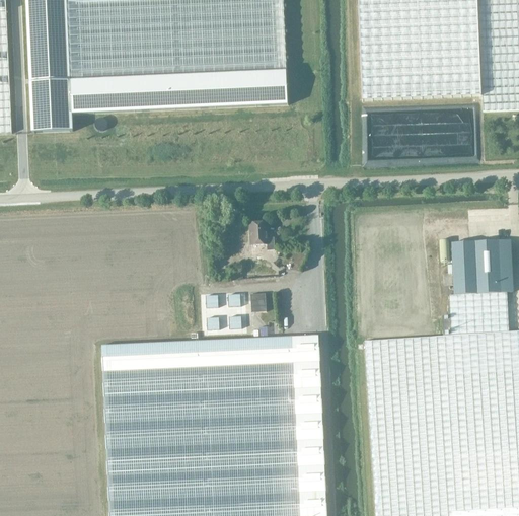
[(0,0),(0,132),(12,132),(7,0),(0,0)]
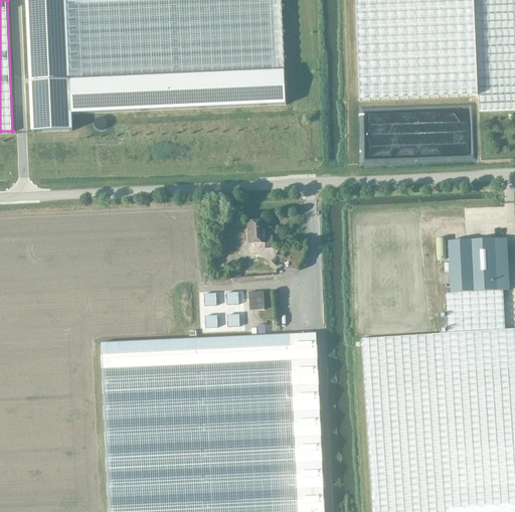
[(25,0),(31,130),(72,129),(71,112),(286,103),(284,69),(280,0),(25,0)]
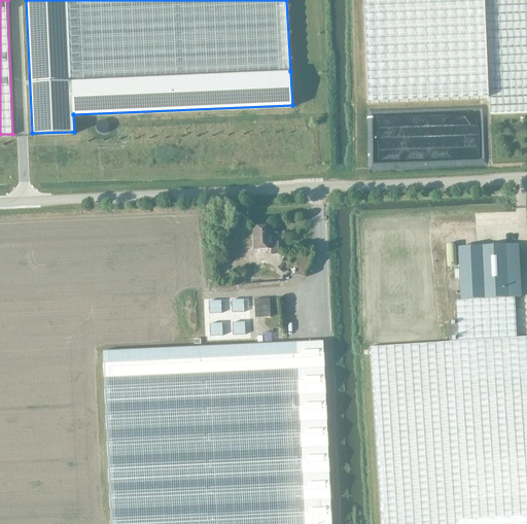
[(488,95),(484,0),(362,0),(367,100),(488,95)]
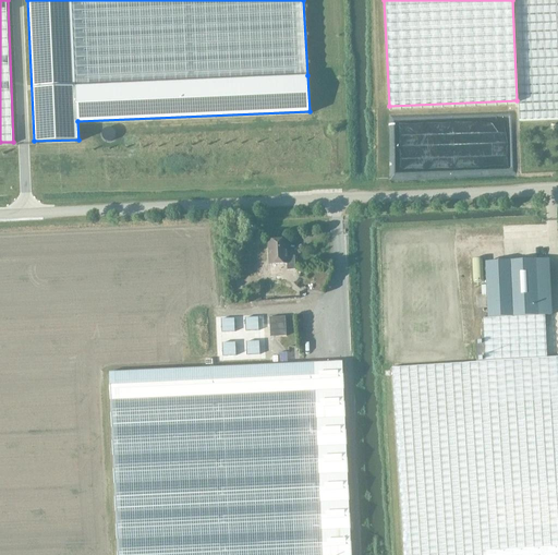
[(513,0),(519,119),(557,117),(557,0),(513,0)]
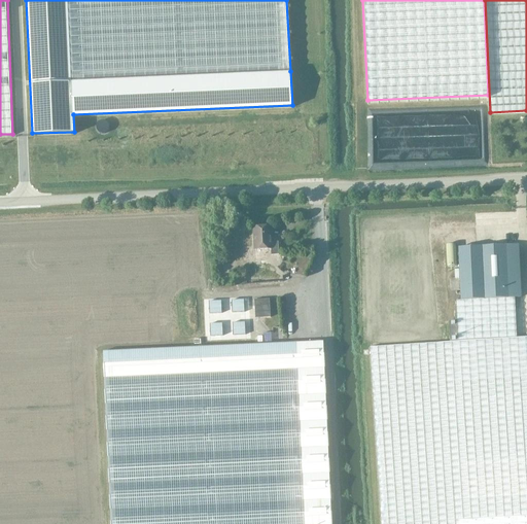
[(271,252),(279,252),(278,239),(272,239),(271,223),(253,224),(254,247),(271,246),(271,252)]
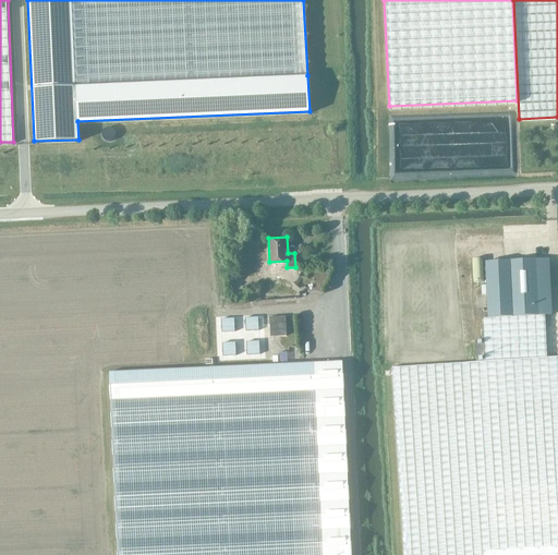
[(488,315),(544,313),(550,312),(548,256),(485,258),(486,281),(481,281),(482,291),(487,291),(488,315)]
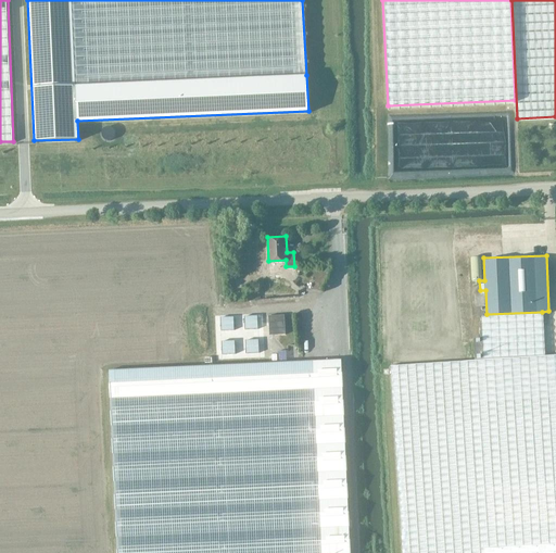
[(472,279),(481,279),(480,260),(471,260),(472,279)]
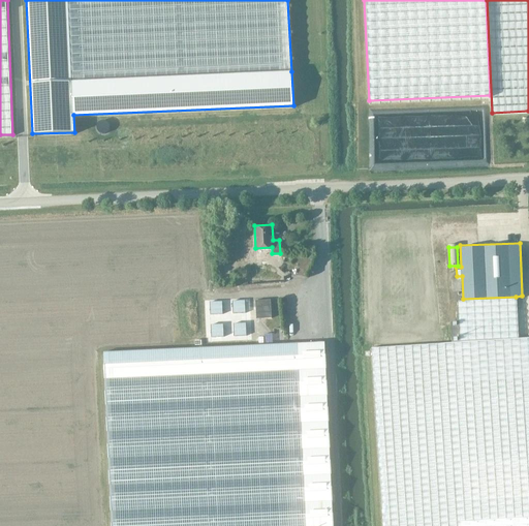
[(452,341),(371,346),(379,465),(382,525),(528,525),(528,341),(528,335),(519,336),(518,297),(458,299),(459,319),(450,320),(452,341)]
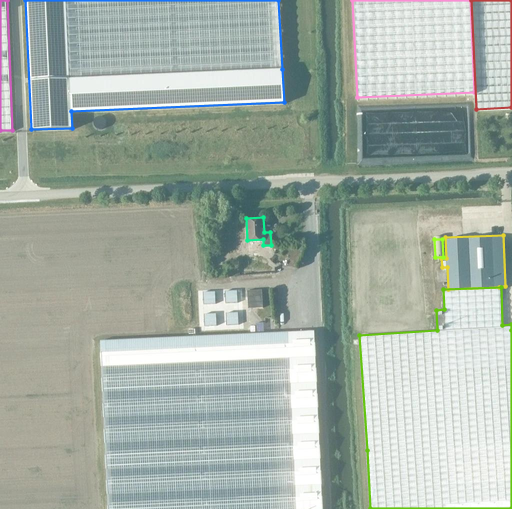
[(236,288),(224,288),(225,300),(237,300),(236,288)]
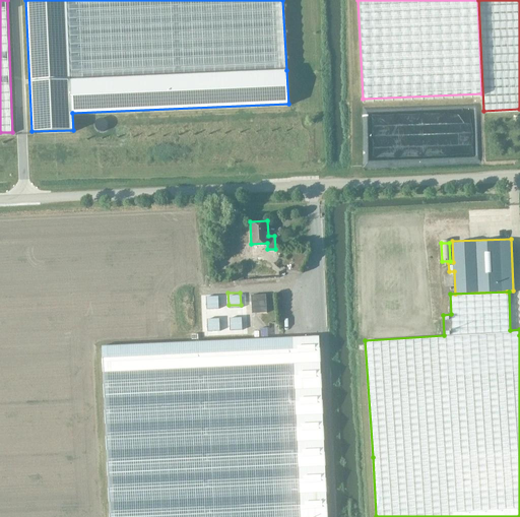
[(217,294),(205,294),(206,306),(218,306),(217,294)]
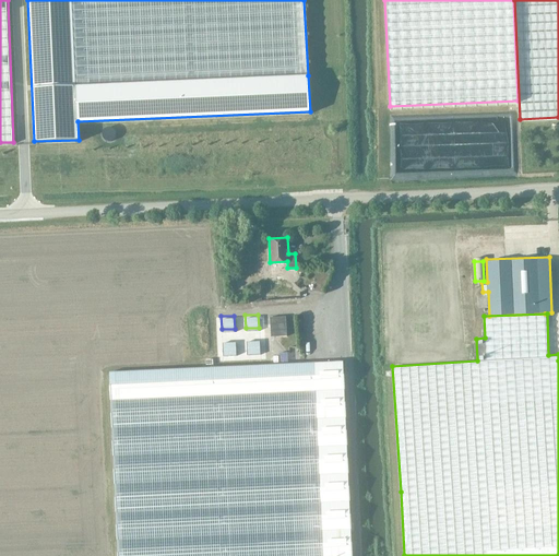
[(259,339),(246,339),(247,352),(260,352),(259,339)]
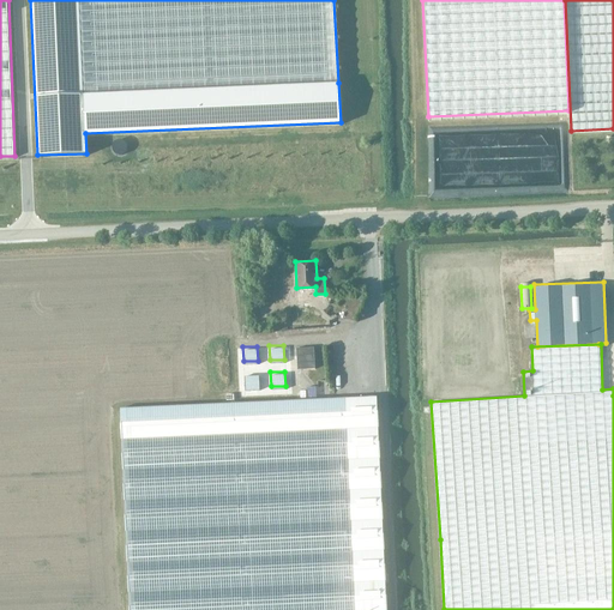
[(259,373),(245,373),(245,387),(259,387),(259,373)]
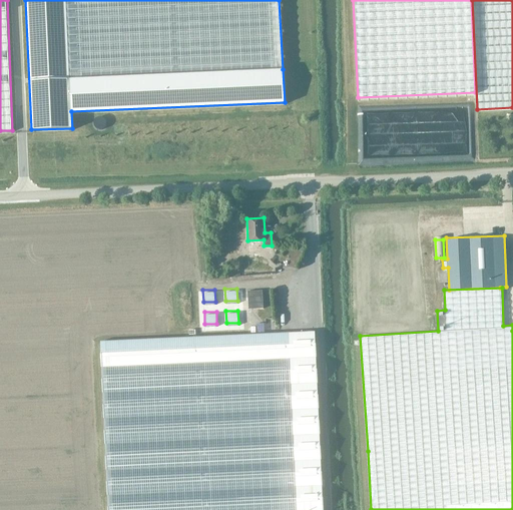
[(323,509),(315,330),(100,340),(107,509),(323,509)]
